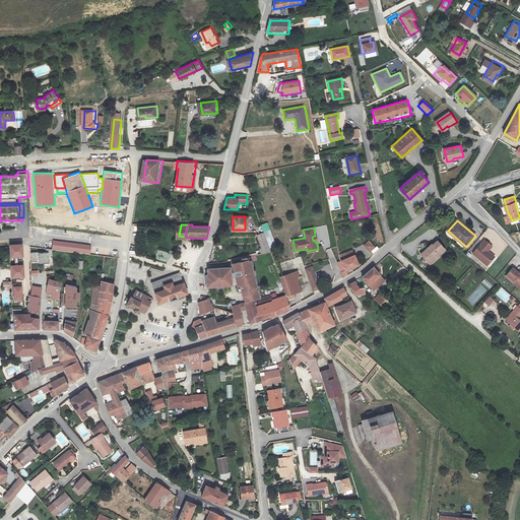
[(258,235),(265,253),(273,251),(265,231),(258,234),(258,235)]
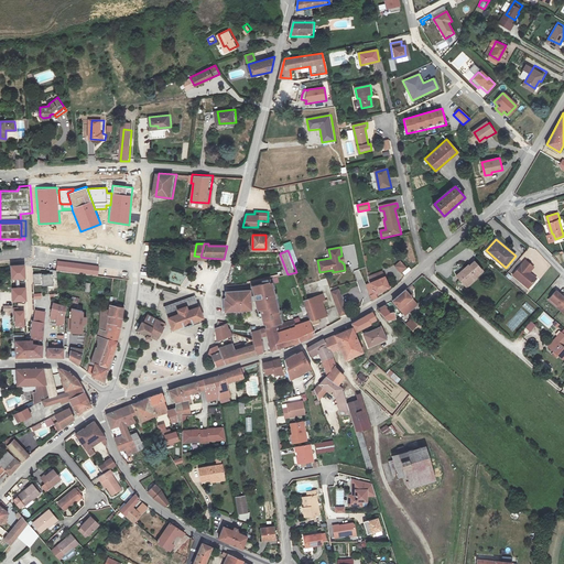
[(100,267),(57,260),(56,270),(98,275),(100,267)]
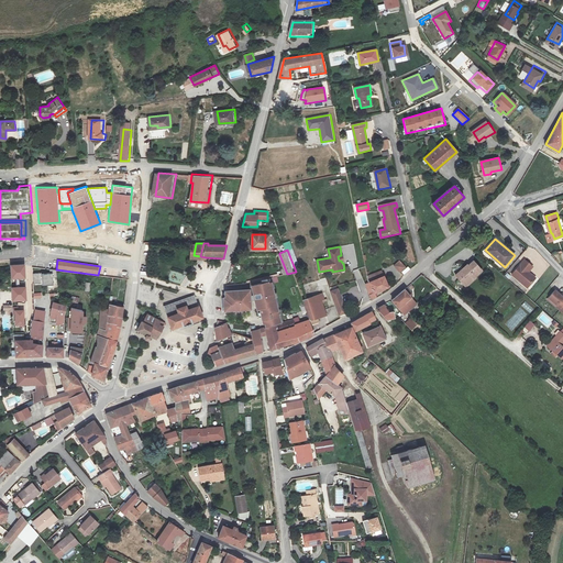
[(512,274),(528,287),(536,277),(528,272),(532,266),(525,260),(512,274)]
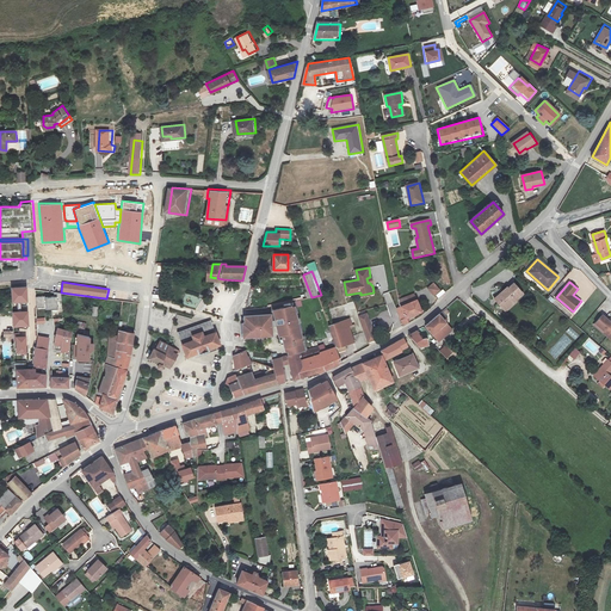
[(518,301),(517,301),(525,294),(514,283),(508,288),(507,287),(495,300),(507,312),(518,301)]
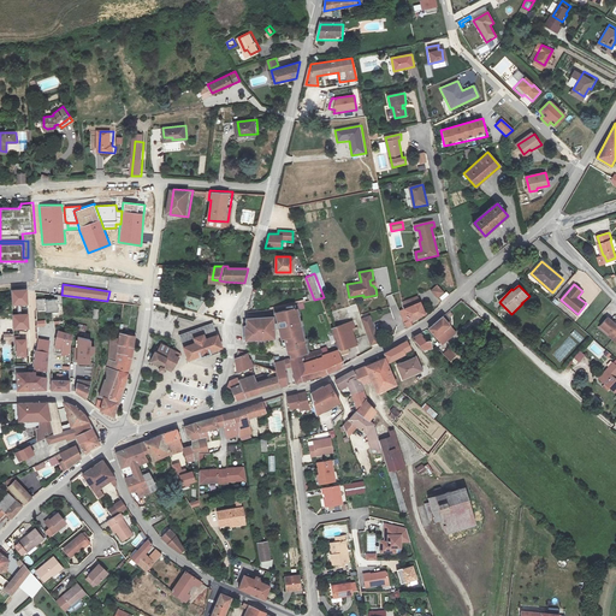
[(438,286),(432,290),(438,298),(444,294),(438,286)]
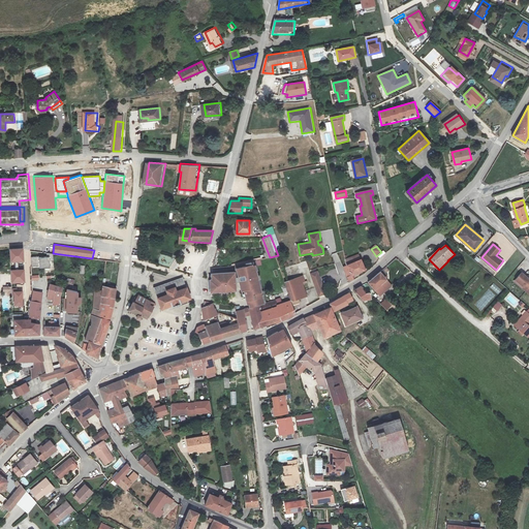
[(24,248),(10,249),(11,263),(25,262),(24,248)]
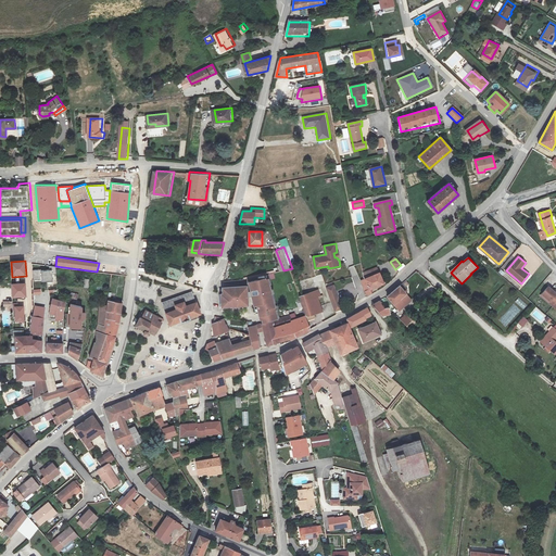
[(373,293),(370,289),(383,283),(377,268),(364,274),(365,279),(362,280),(367,297),(373,293)]
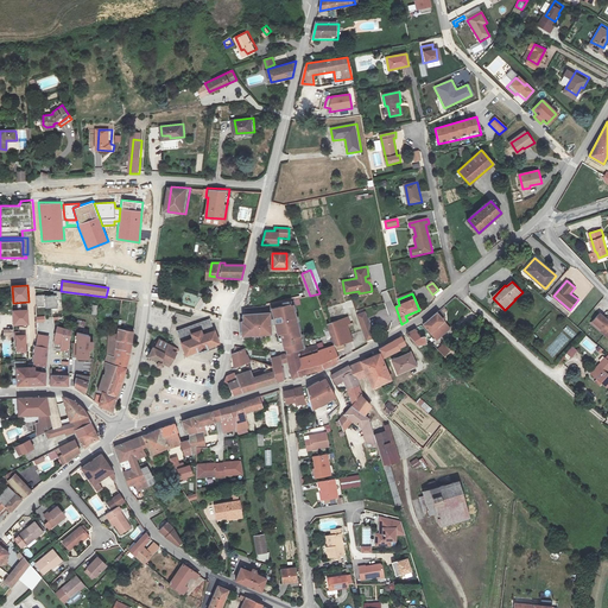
[(43,295),(35,295),(35,306),(43,306),(43,308),(56,308),(56,297),(43,297),(43,295)]
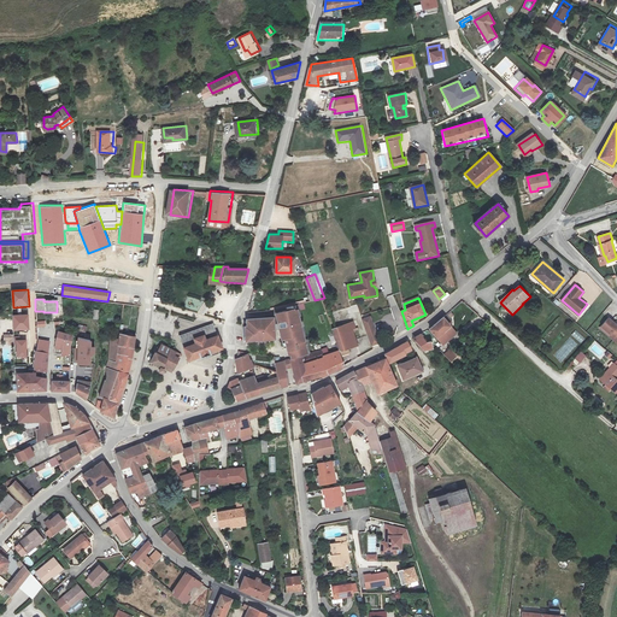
[(287,306),(276,309),(281,328),(285,346),(287,346),(289,354),(292,354),(292,358),(294,358),(303,354),(312,351),(301,303),(287,306)]
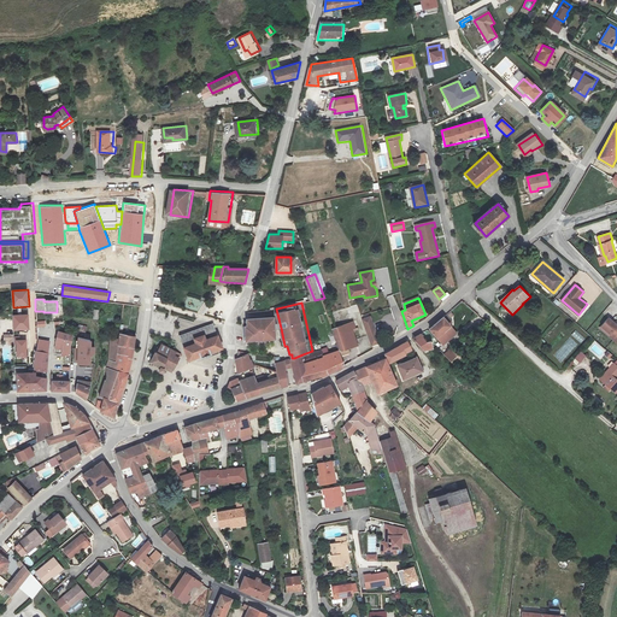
[(29,313),(13,315),(13,330),(30,329),(29,313)]
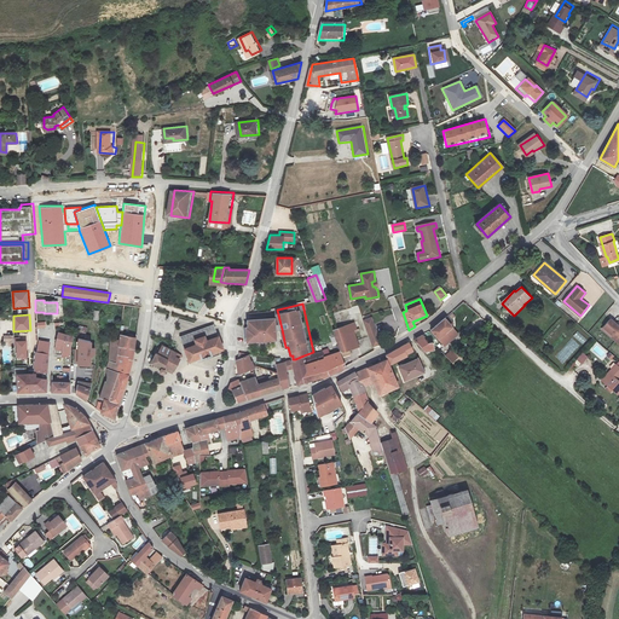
[(276,317),(248,319),(249,328),(247,328),(247,342),(277,339),(277,330),(276,317)]
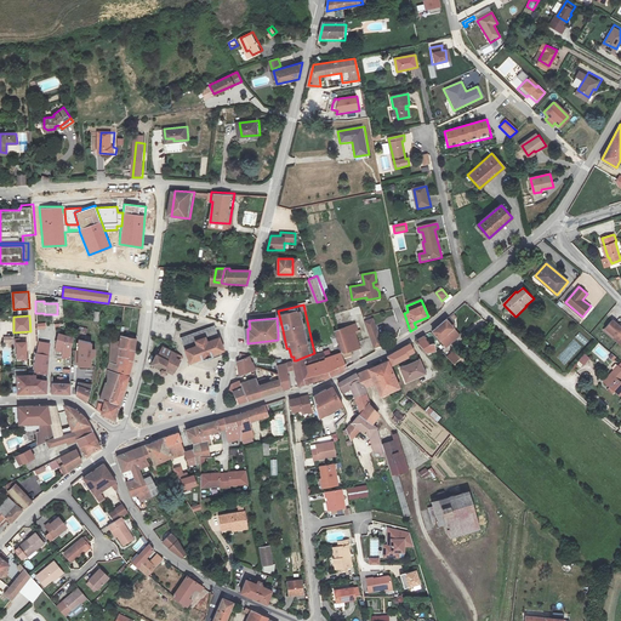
[(364,320),(365,326),(368,334),(372,348),(382,345),(372,318),(364,320)]
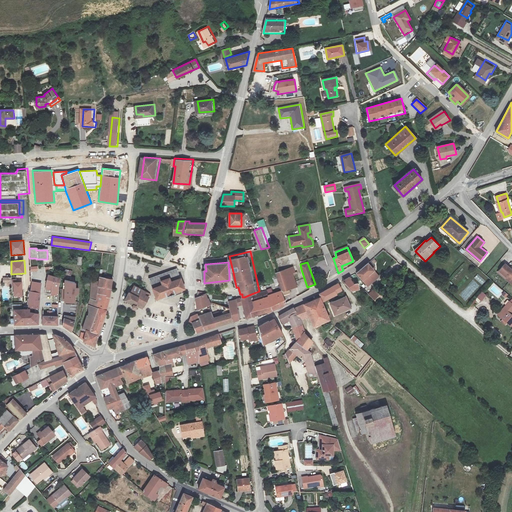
[(367,285),(379,277),(368,264),(367,265),(356,273),(367,285)]
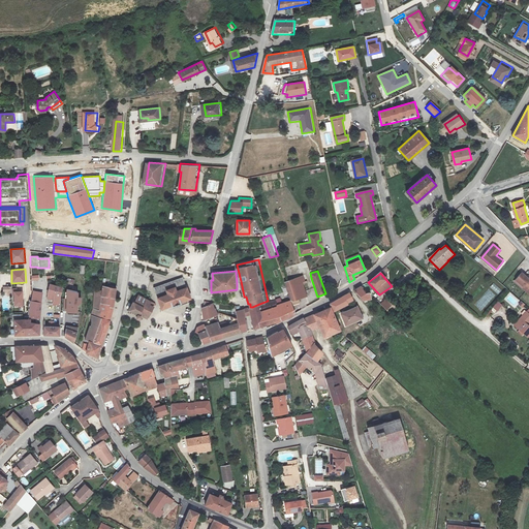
[(528,278),(522,273),(516,279),(528,290),(528,278)]
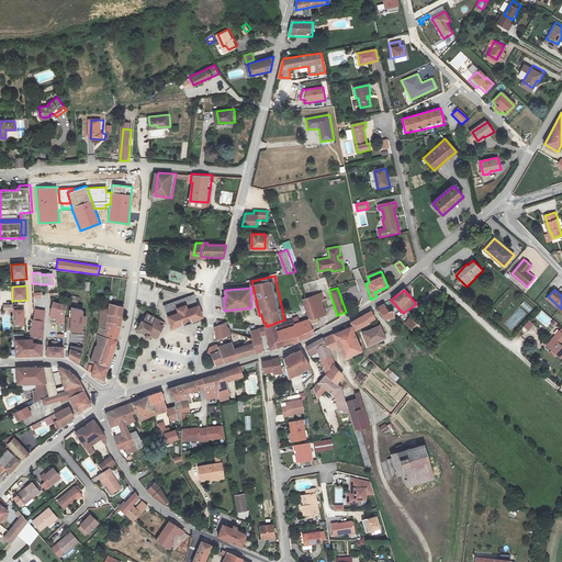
[(323,292),(303,299),(308,312),(312,319),(326,315),(322,300),(325,299),(323,292)]
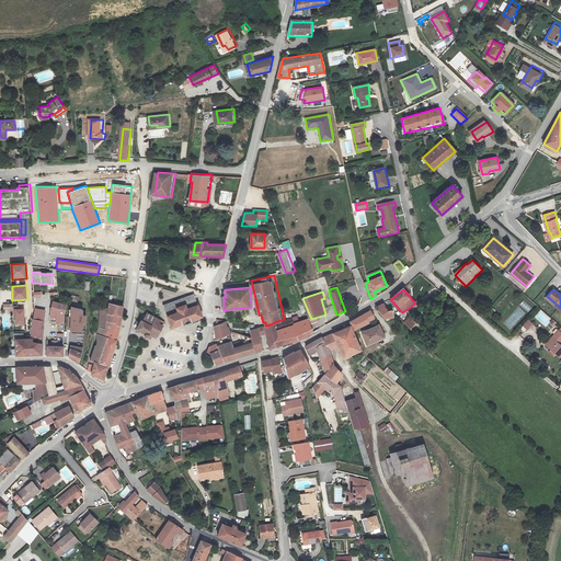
[(184,324),(194,321),(193,319),(203,316),(194,294),(164,305),(173,328),(183,323),(184,324)]
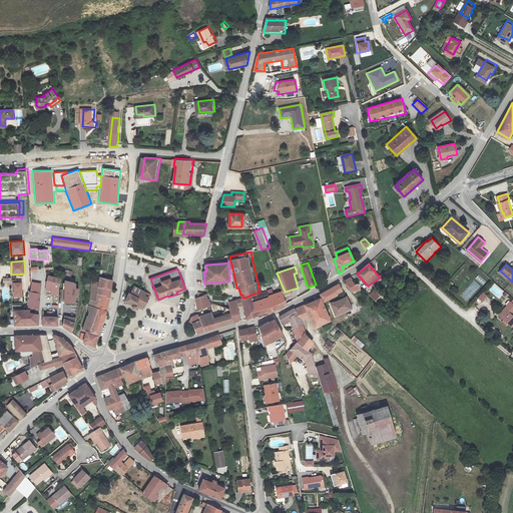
[(41,323),(41,294),(31,291),(33,283),(33,278),(33,272),(26,273),(25,290),(25,302),(25,308),(27,323),(41,323)]
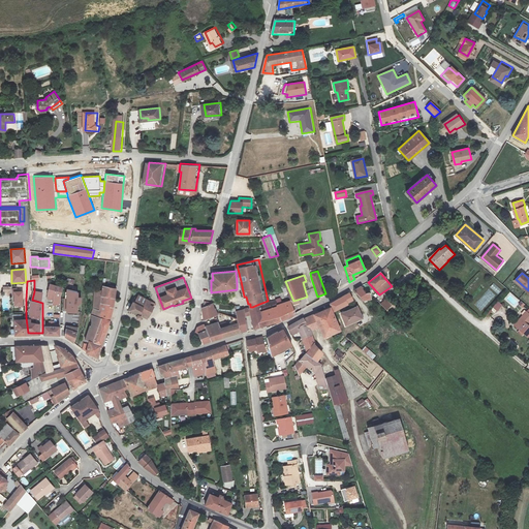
[(50,292),(58,294),(64,297),(65,286),(58,284),(52,282),(50,292)]
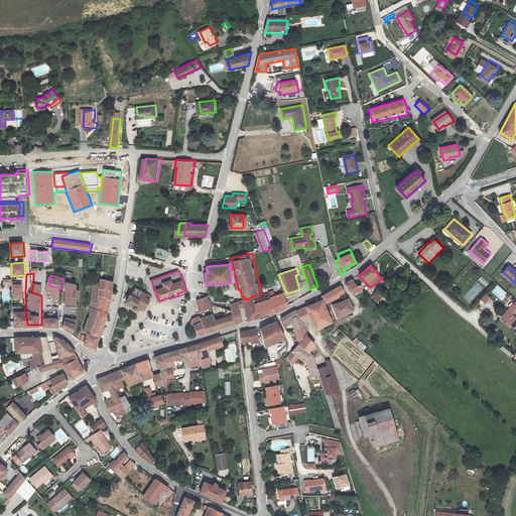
[(486,287),(490,283),(481,276),(478,280),(486,287)]
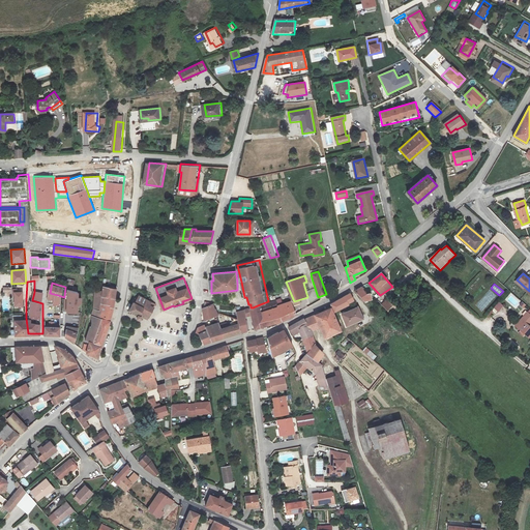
[(102,298),(117,300),(119,291),(107,287),(107,286),(106,285),(102,298)]
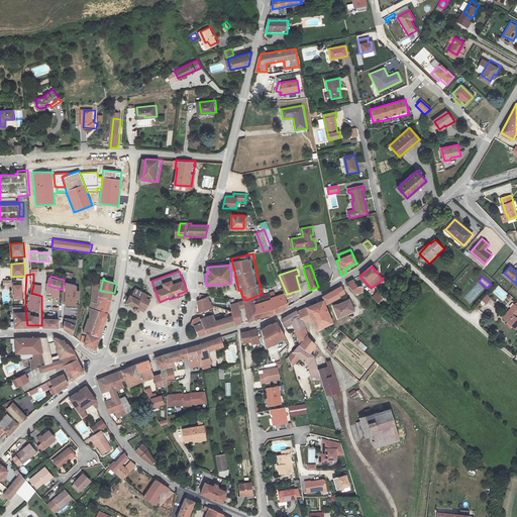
[(362,287),(357,287),(354,279),(346,283),(356,295),(364,293),(362,287)]
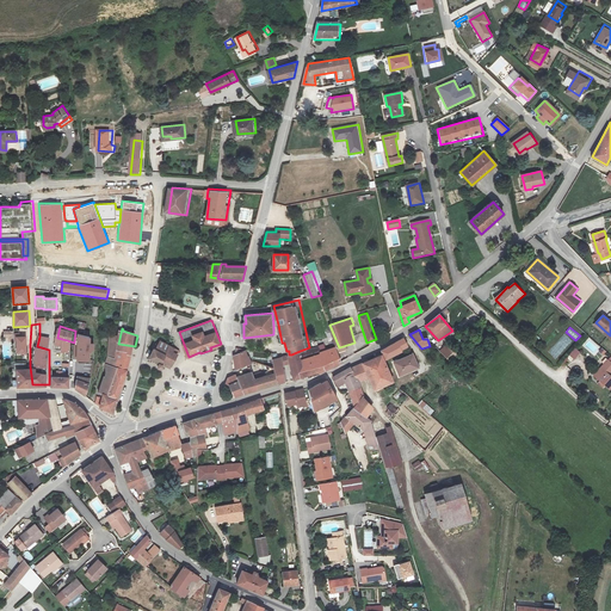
[(53,332),(39,331),(39,337),(37,346),(49,350),(53,334),(53,332)]
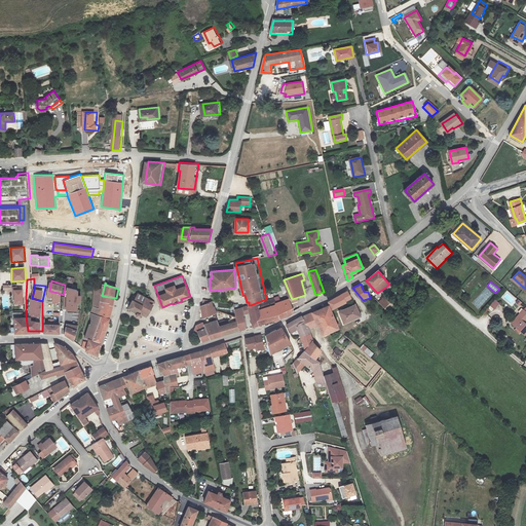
[(65,285),(64,295),(71,297),(70,309),(82,309),(83,290),(65,285)]
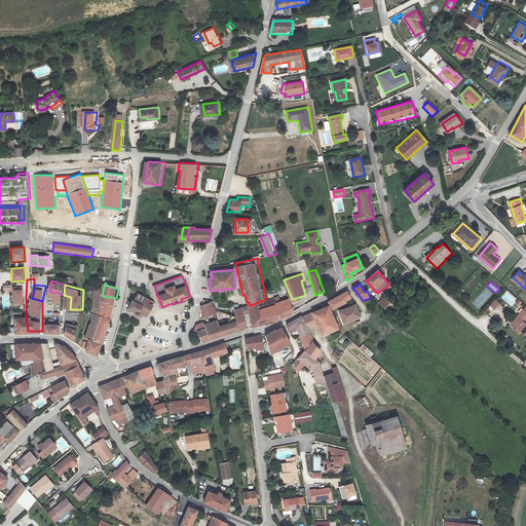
[(329,304),(332,309),(346,303),(345,302),(351,298),(347,291),(328,301),(329,304)]
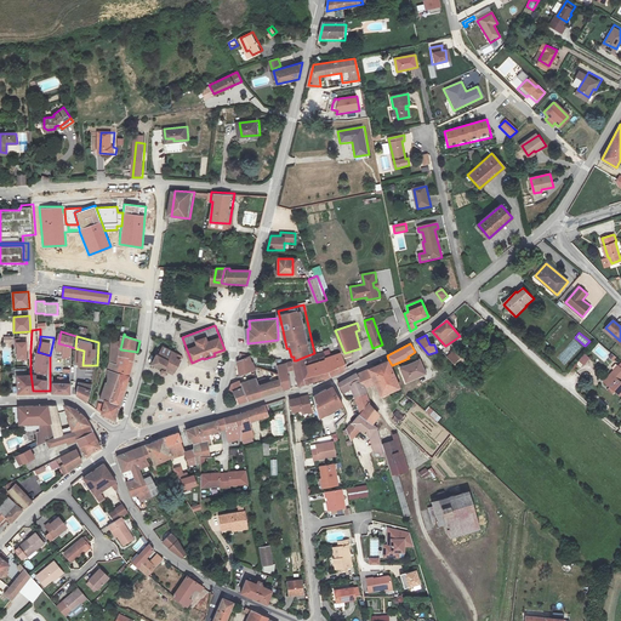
[(174,372),(183,354),(164,346),(161,349),(160,349),(153,362),(163,366),(161,369),(163,370),(165,371),(166,370),(166,369),(174,372)]
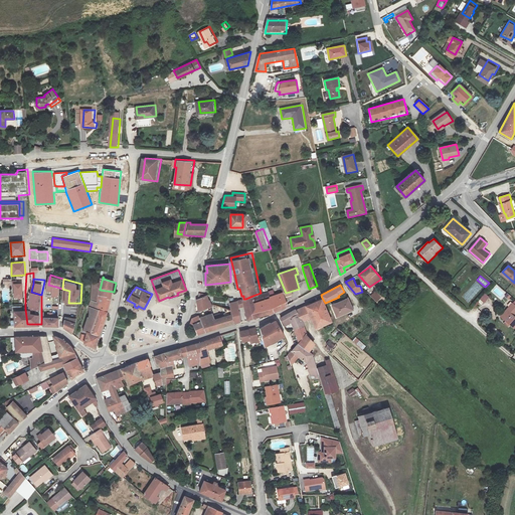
[(99,315),(108,318),(113,299),(114,292),(100,290),(98,302),(102,303),(99,315)]
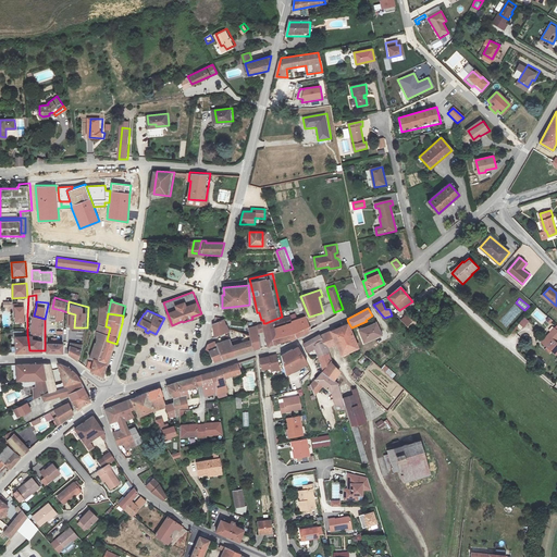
[(292,313),(286,316),(288,323),(295,321),(292,313)]
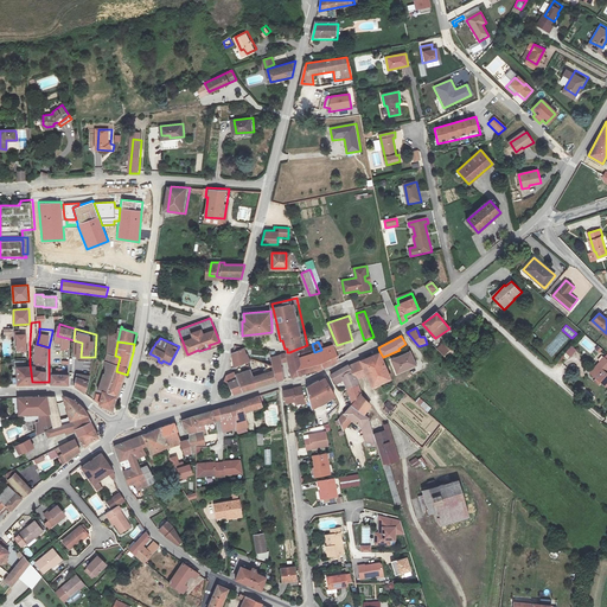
[(18,358),(30,357),(30,343),(17,343),(18,358)]
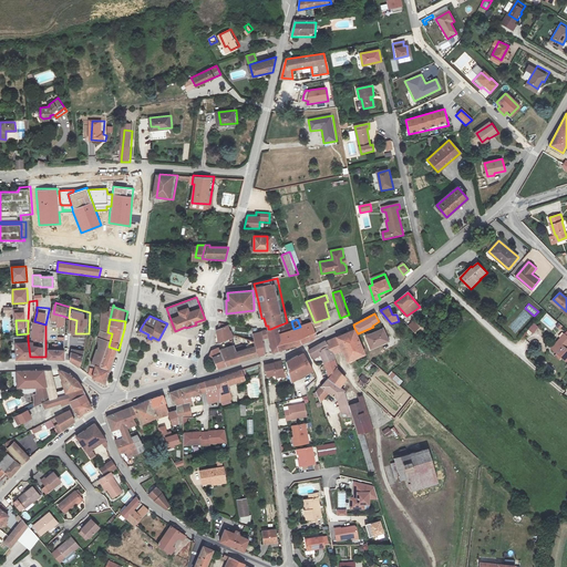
[(305,341),(309,338),(310,339),(318,333),(313,322),(306,326),(300,327),(294,329),(291,321),(287,322),(278,326),(270,329),(268,329),(270,337),(274,351),(279,349),(305,341)]
